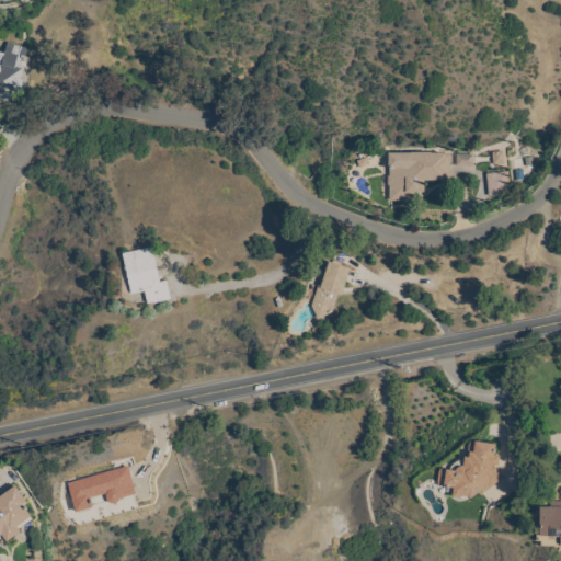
[(0,52),(6,54),(8,43),(15,44),(15,46),(29,49),(26,57),(20,55),(19,57),(22,63),(24,61),(26,65),(24,66),(21,80),(23,80),(22,87),(2,83),(0,84),(0,52)]
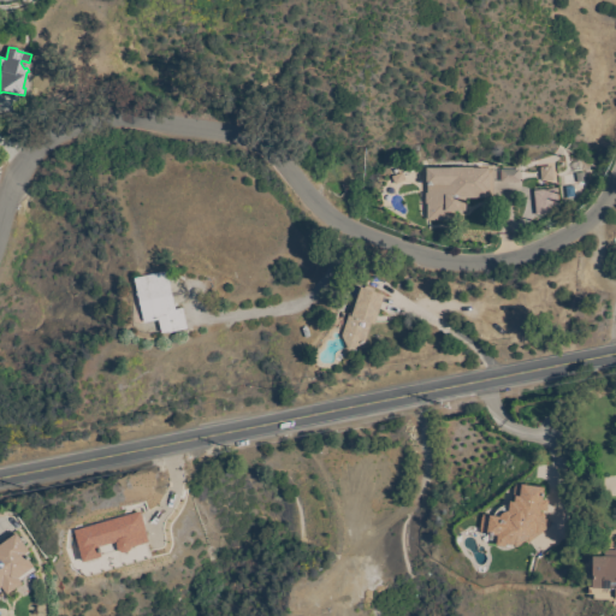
[(428,220),(428,205),(426,205),(426,194),(428,194),(428,185),(427,185),(427,170),(452,170),(452,169),(474,169),(474,170),(495,170),(495,197),(490,197),(490,199),(467,199),(467,212),(456,212),(456,221),(428,220)]
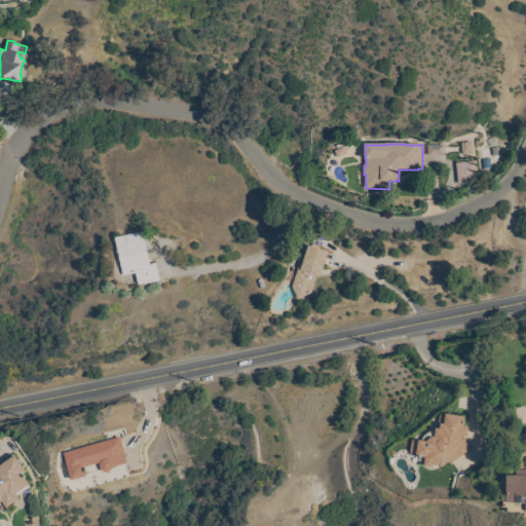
[(115,238),(143,232),(150,265),(157,264),(160,280),(139,286),(137,273),(124,276),(115,238)]
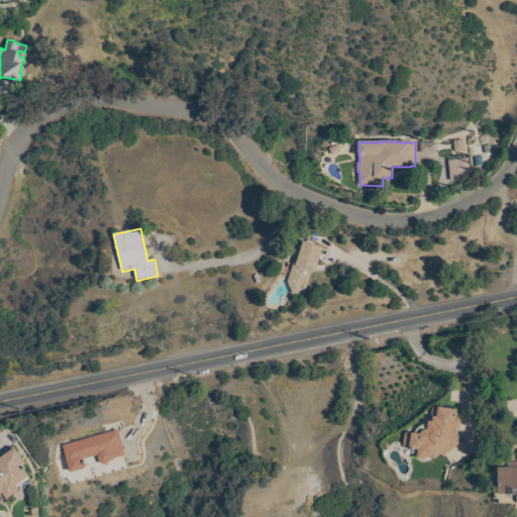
[(287,282),(301,241),(307,243),(308,240),(314,242),(313,245),(323,248),(315,273),(312,272),(306,289),(293,295),(288,283),(287,282)]
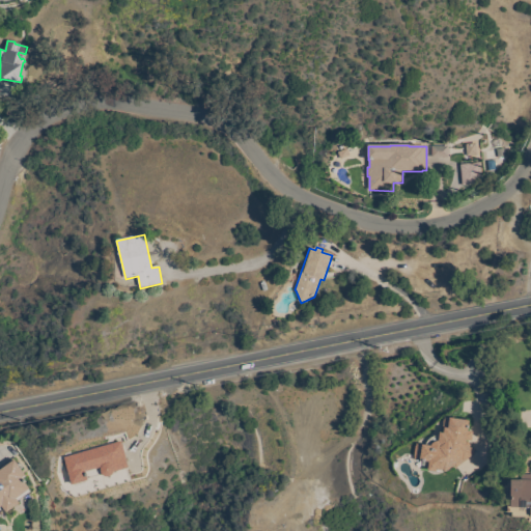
[(468,420),(442,418),(439,445),(415,443),(413,459),(427,460),(427,459),(467,464),(470,431),(467,431),(468,420)]
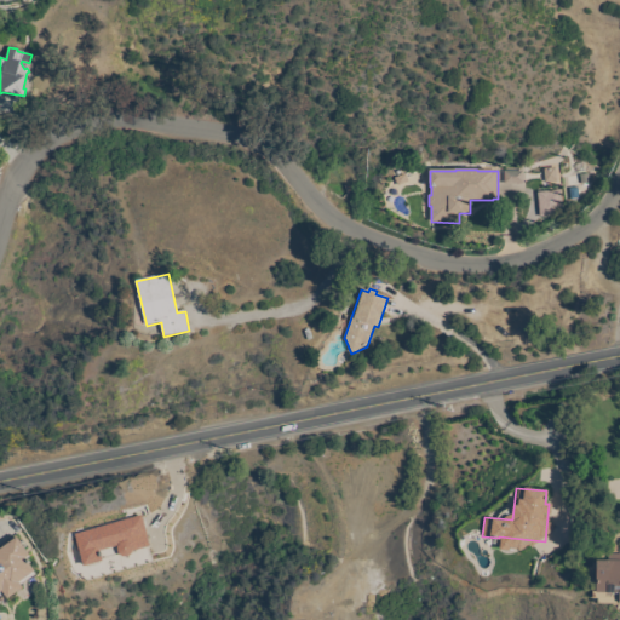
[(0,550),(18,538),(30,556),(29,556),(30,557),(27,560),(35,572),(36,574),(22,585),(24,589),(9,600),(5,593),(0,597),(0,550)]
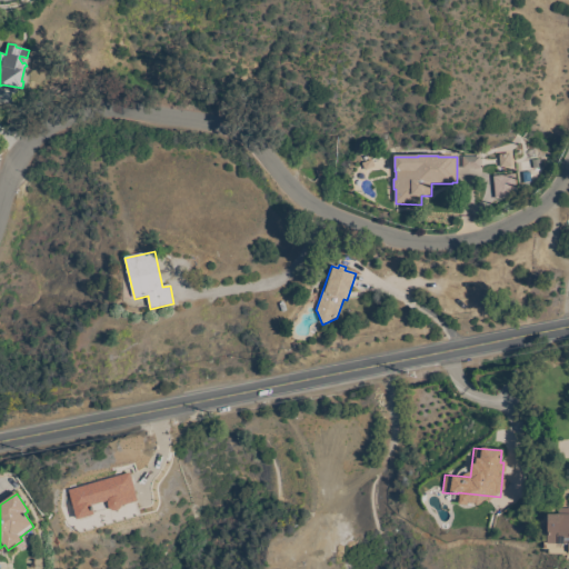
[(568,555),(549,555),(549,551),(546,551),(546,550),(545,549),(545,538),(542,538),(542,532),(548,532),(548,521),(549,521),(549,515),(559,515),(559,509),(568,509),(568,555)]
